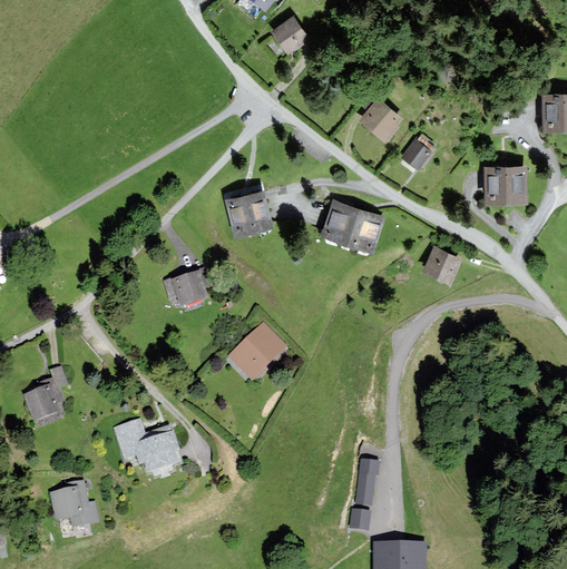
[(251,0),(262,10),(271,0),(251,0)]
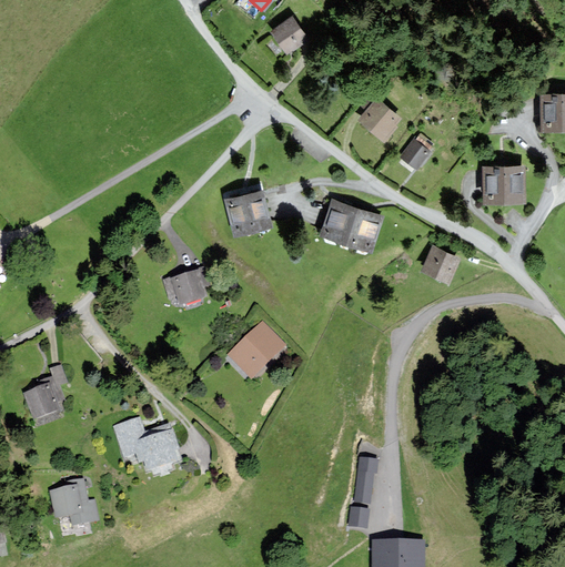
[(308,39),(290,17),(270,32),(286,54),(308,39)]
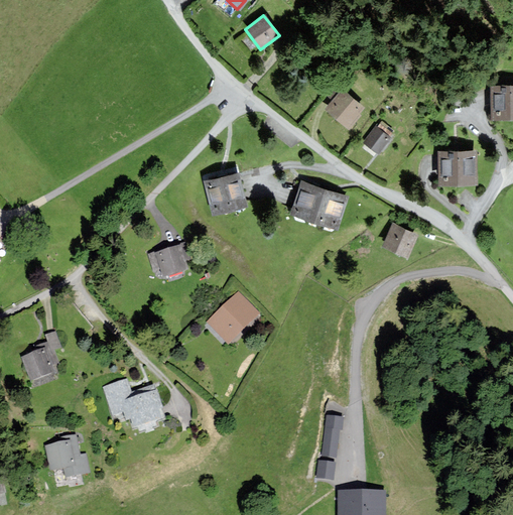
[(512,118),(512,84),(492,85),(493,119),(512,118)]
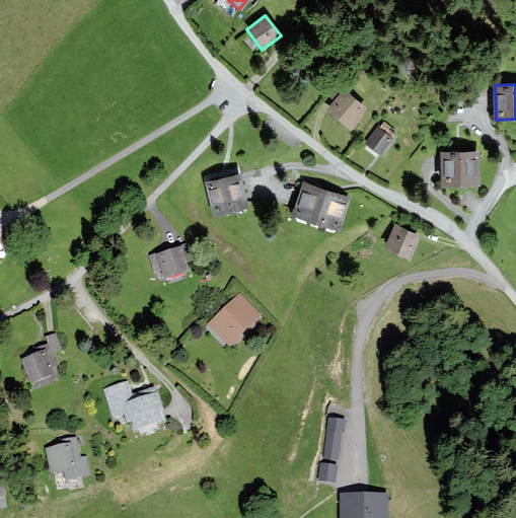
[(365,107),(344,89),(325,109),(350,130),(362,117),(360,115),(365,107)]
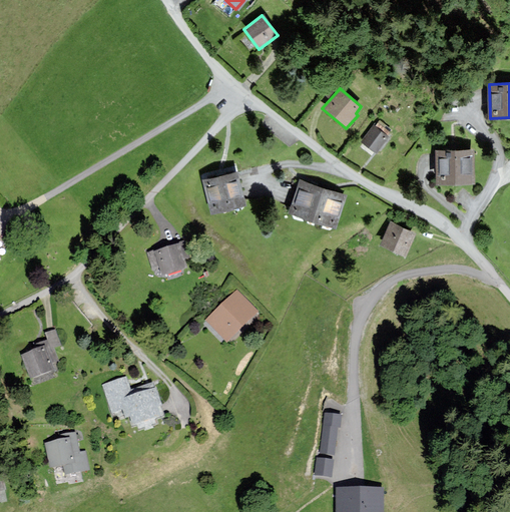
[(387,136),(371,125),(359,141),(376,153),(387,136)]
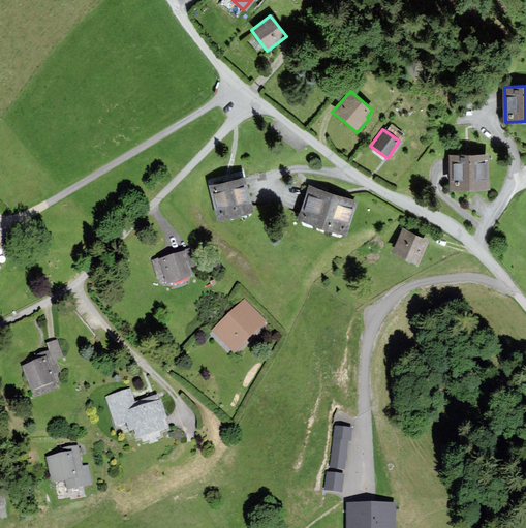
[(490,188),(489,152),(451,153),(452,189),(490,188)]
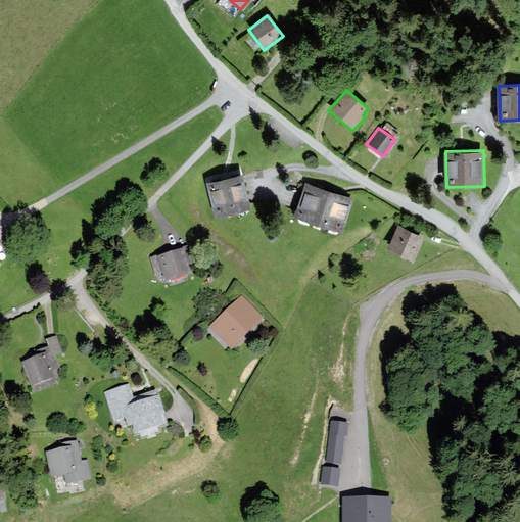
[(242,175),(206,184),(216,218),(251,208),(242,175)]
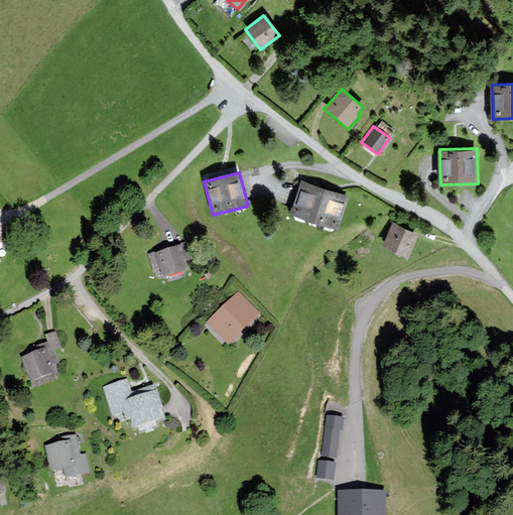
[(349,197),(300,180),(290,213),(338,229),(349,197)]
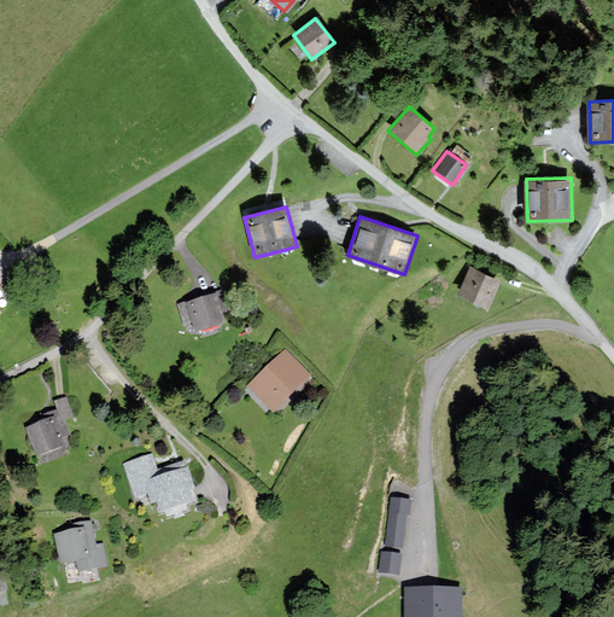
[(502,279),(471,266),(458,292),(490,307),(502,279)]
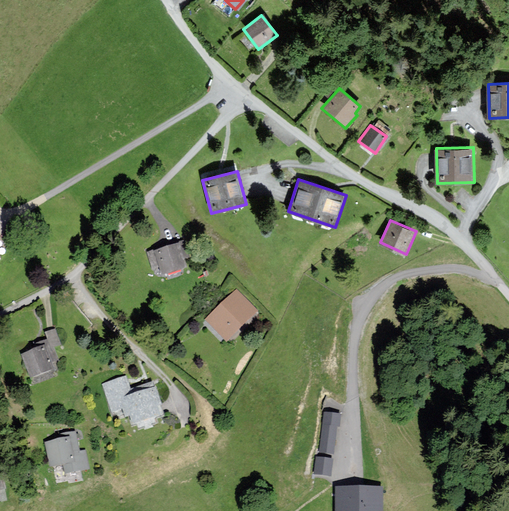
[(187,267),(180,246),(154,254),(153,251),(145,254),(150,271),(158,268),(160,275),(187,267)]
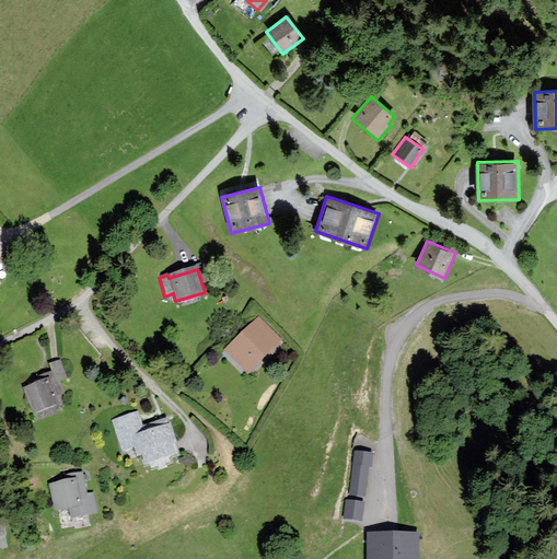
[(281,340),(256,316),(223,350),(248,374),(281,340)]
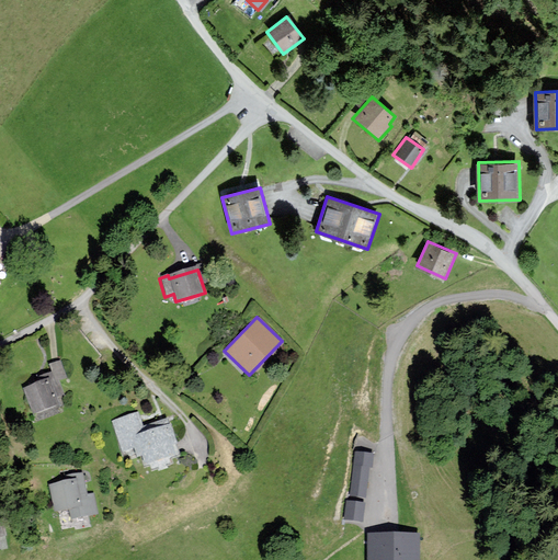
[(64,378),(58,361),(47,365),(50,373),(35,378),(37,384),(24,389),(35,420),(61,410),(57,398),(64,396),(57,380),(64,378)]
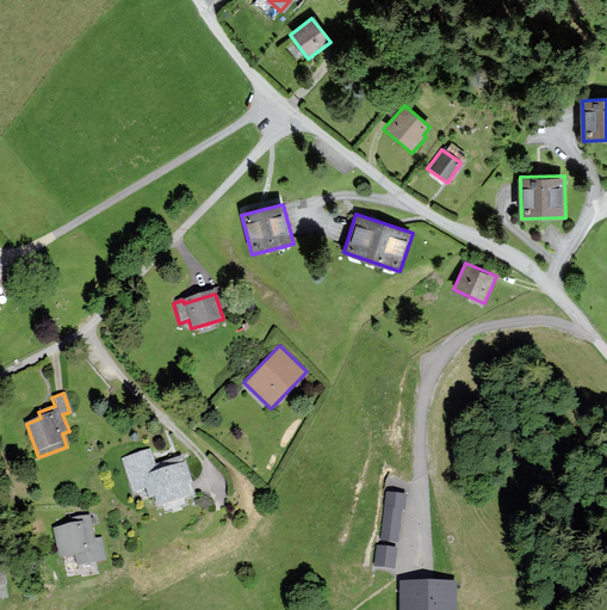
[(153,464),(148,449),(119,458),(131,493),(146,487),(149,499),(158,497),(161,506),(191,497),(186,485),(193,482),(186,462),(183,463),(180,455),(153,464)]
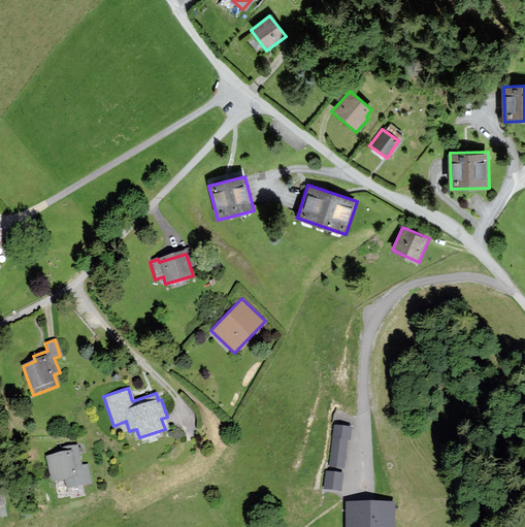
[(349,429),(332,427),(327,467),(341,468),(345,440),(348,440),(349,429)]
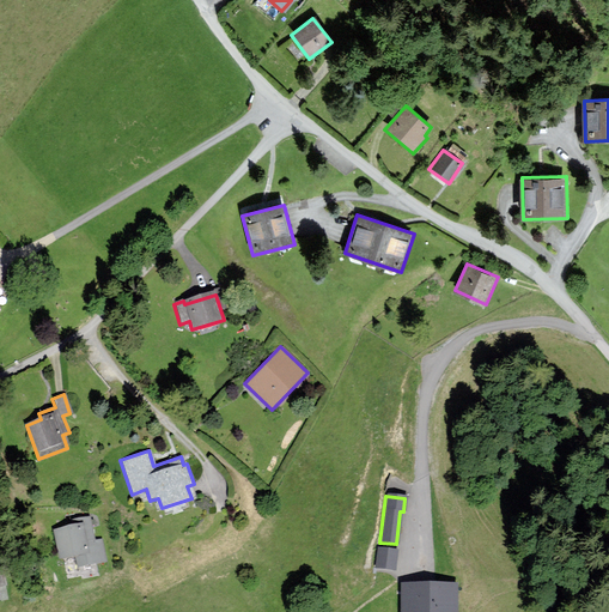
[(92,541),(87,517),(69,520),(71,526),(54,528),(60,559),(75,556),(77,565),(105,561),(102,540),(92,541)]
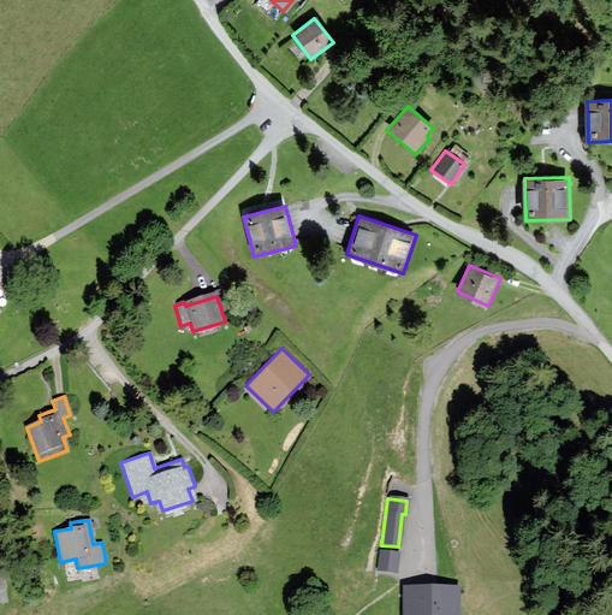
[(396,555),(379,553),(376,571),(393,573),(396,555)]
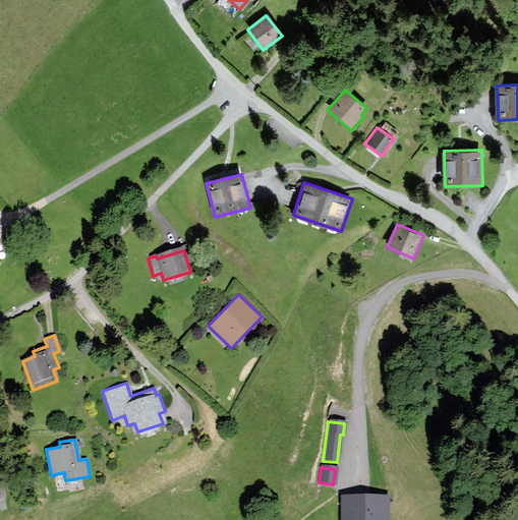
[(385,519),(386,500),(340,499),(339,519),(385,519)]
